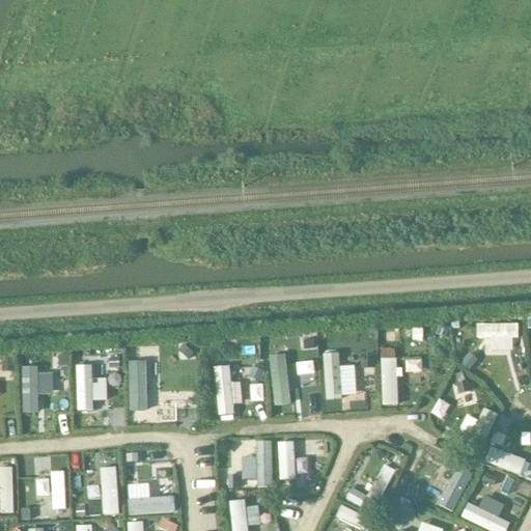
[(519,337),(518,323),(476,324),(476,340),(485,340),(485,355),(512,355),(512,337),(519,337)]
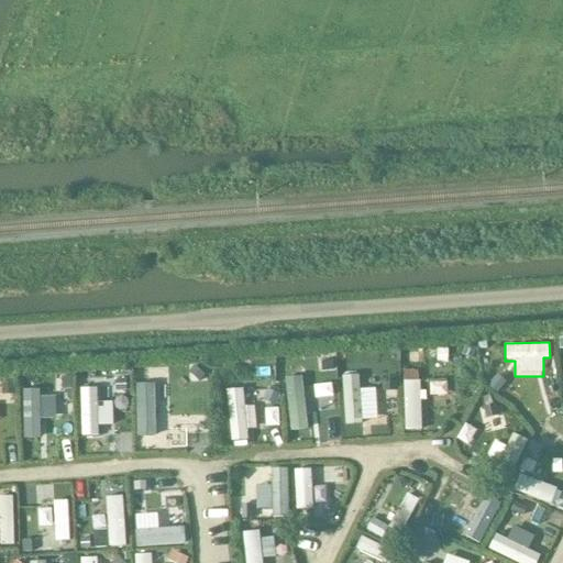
[(307,371),(308,382),(318,381),(319,397),(334,396),(333,368),(307,371)]
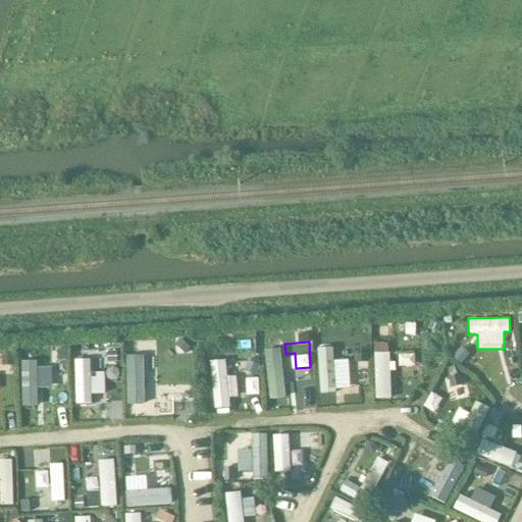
[(374,349),(373,398),(392,399),(393,349),(374,349)]
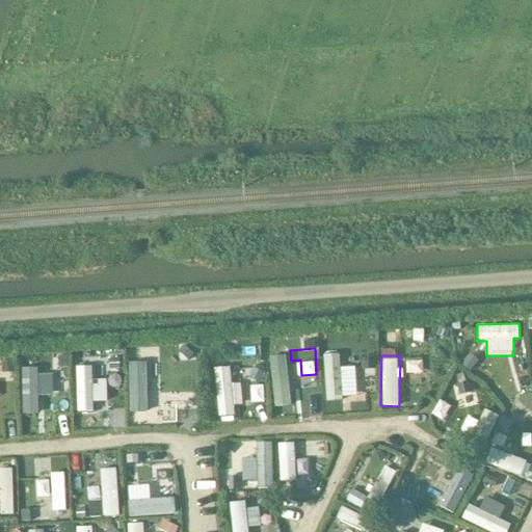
[(271,360),(273,411),(289,410),(288,358),(271,360)]
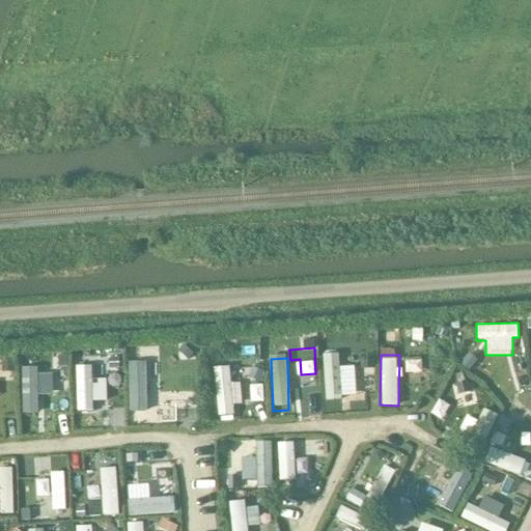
[(128,361),(128,411),(146,411),(147,361),(128,361)]
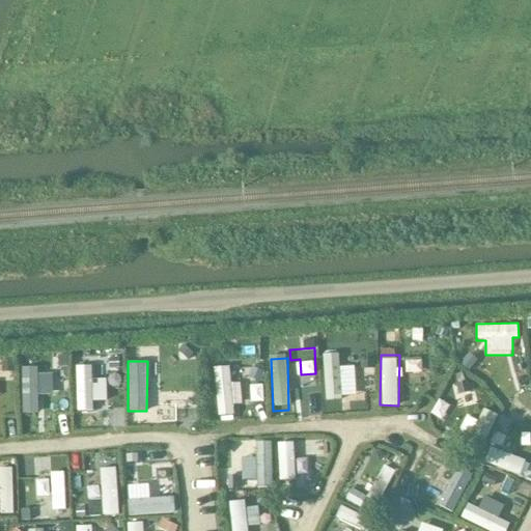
[(342,411),(342,399),(365,398),(365,387),(355,387),(354,363),(323,364),(325,411),(342,411)]
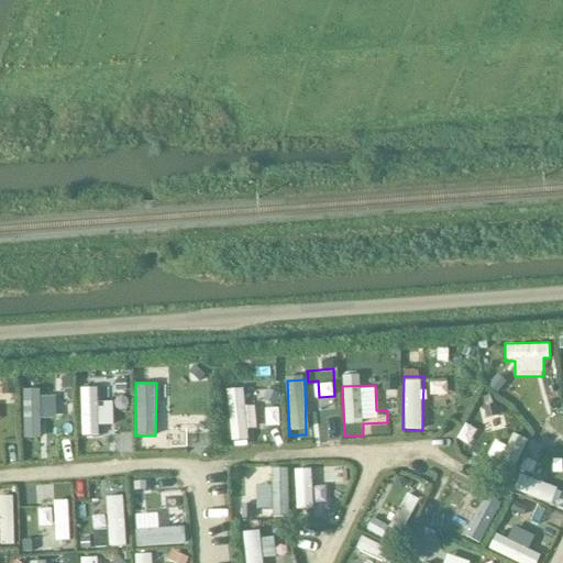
[(113,401),(98,401),(98,387),(80,386),(79,435),(112,437),(113,401)]
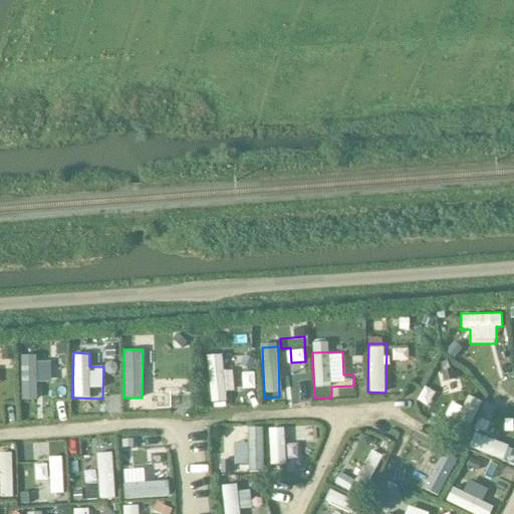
[(229,405),(222,352),(205,355),(212,407),(229,405)]
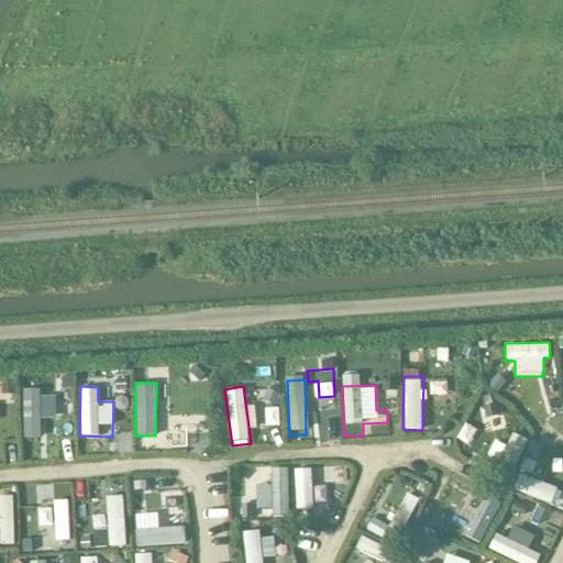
[(463,424),(454,440),(466,446),(475,431),(463,424)]
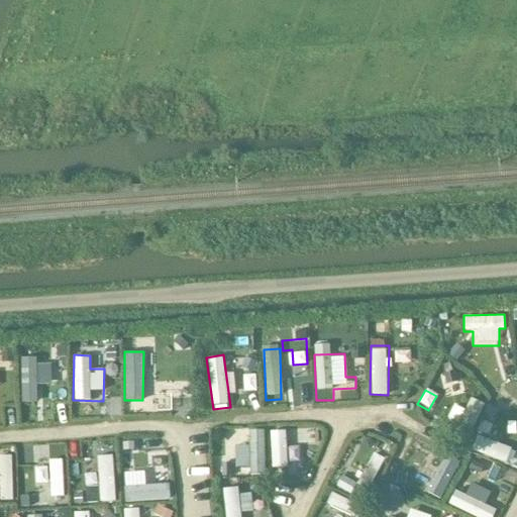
[(470,402),(467,410),(455,405),(443,429),(468,441),(483,408),(470,402)]
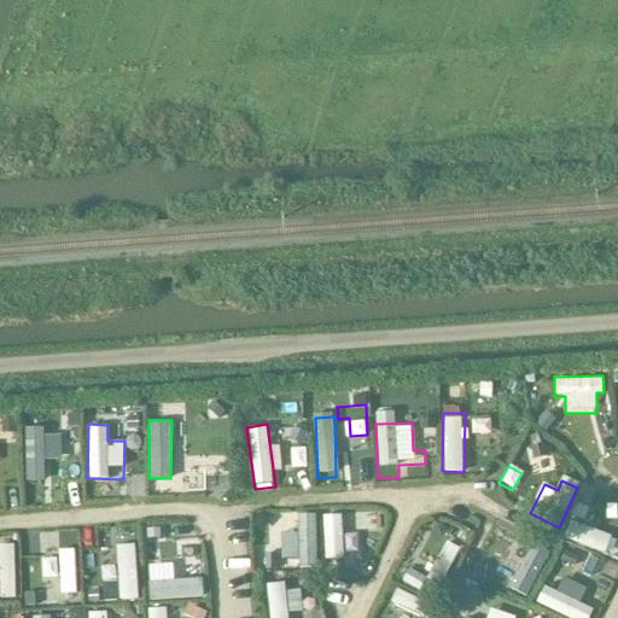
[(298,567),(319,567),(318,513),(297,513),(298,567)]
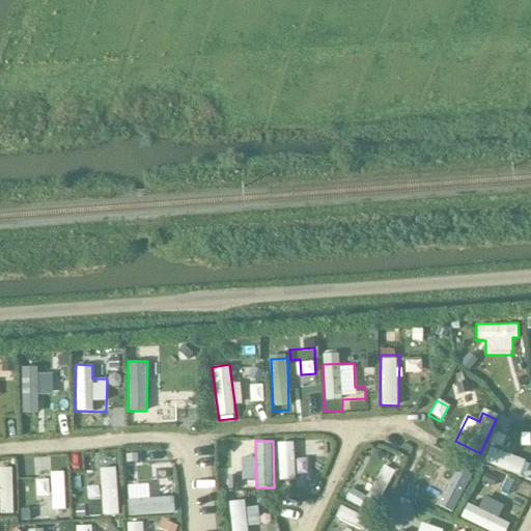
[(277,478),(306,479),(307,443),(279,442),(277,478)]
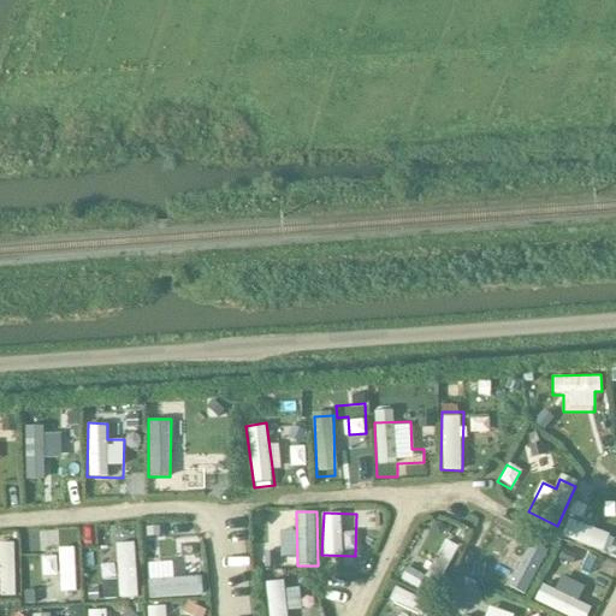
[(603,551),(610,534),(568,517),(561,534),(603,551)]
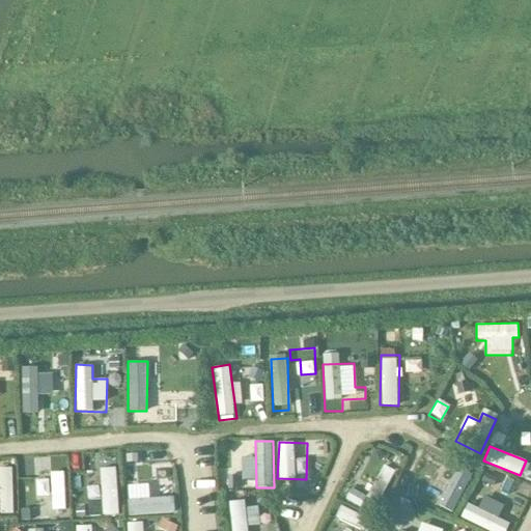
[(459,460),(437,505),(451,512),(475,469),(459,460)]
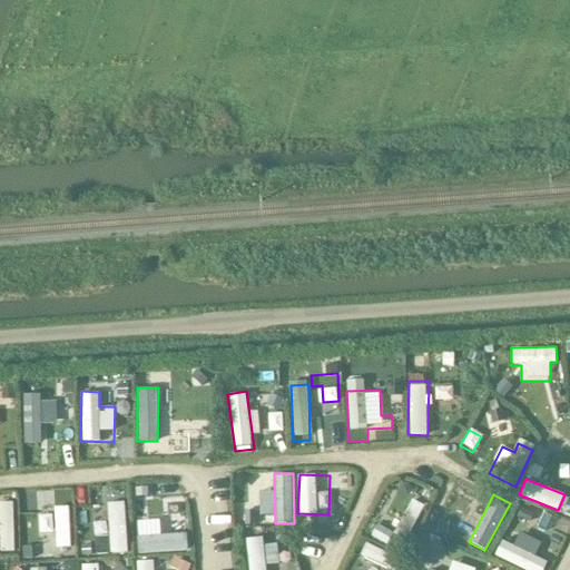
[(391,532),(404,541),(425,507),(412,499),(391,532)]
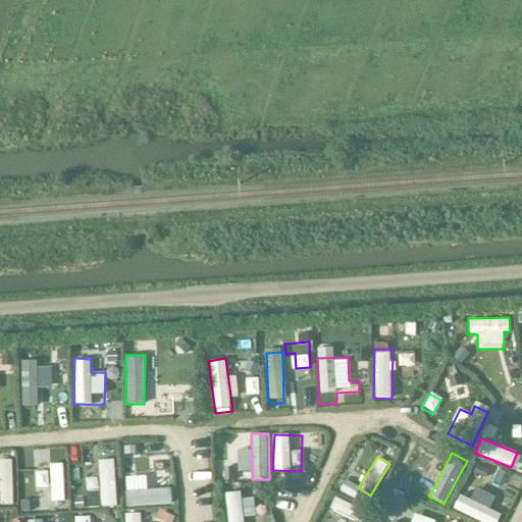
[(0,458),(0,504),(13,504),(11,458),(0,458)]
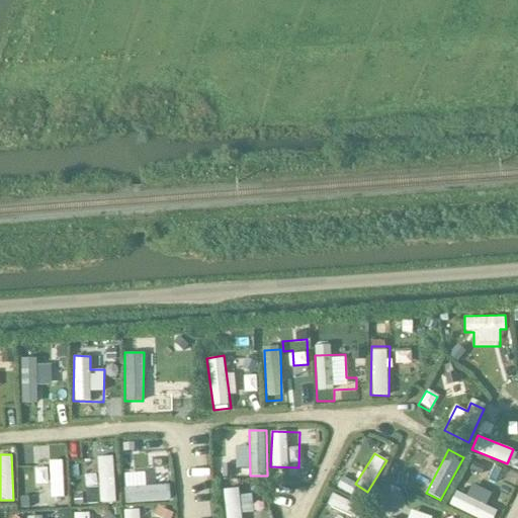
[(111,455),(95,457),(100,503),(116,502),(111,455)]
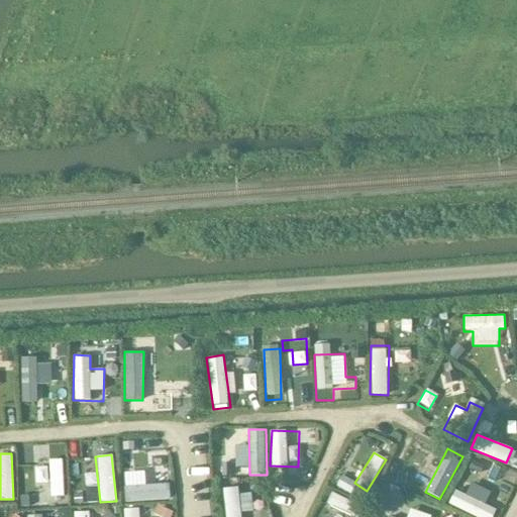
[(64,496),(64,458),(47,458),(48,496),(64,496)]
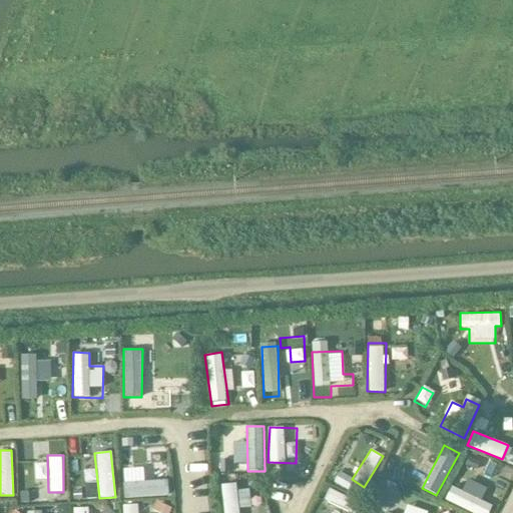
[(481,500),(487,488),(467,479),(461,491),(451,486),(444,500),(471,512),(489,512),(493,505),(481,500)]
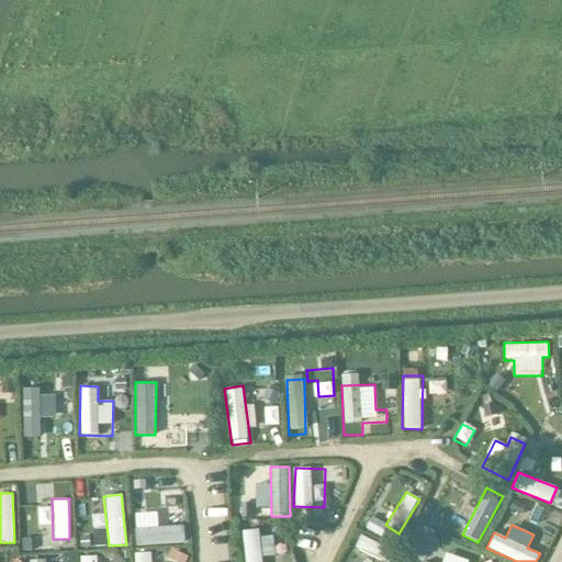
[(135,544),(184,542),(183,527),(135,528),(135,544)]
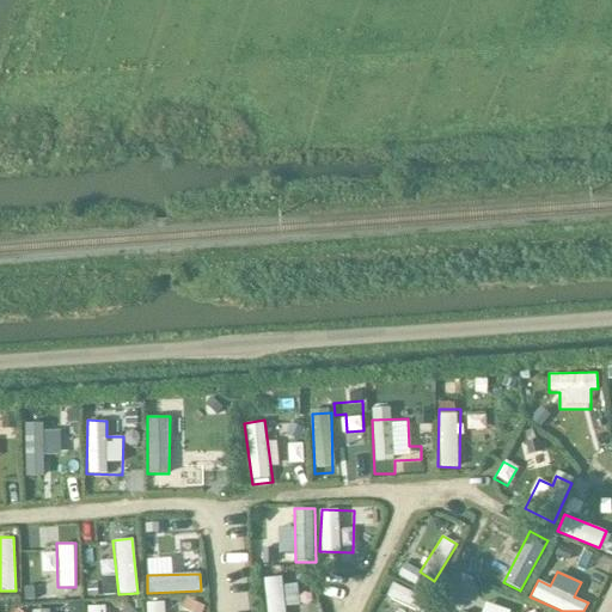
[(295,580),(265,581),(265,611),(286,611),(287,611),(297,611),(295,580)]
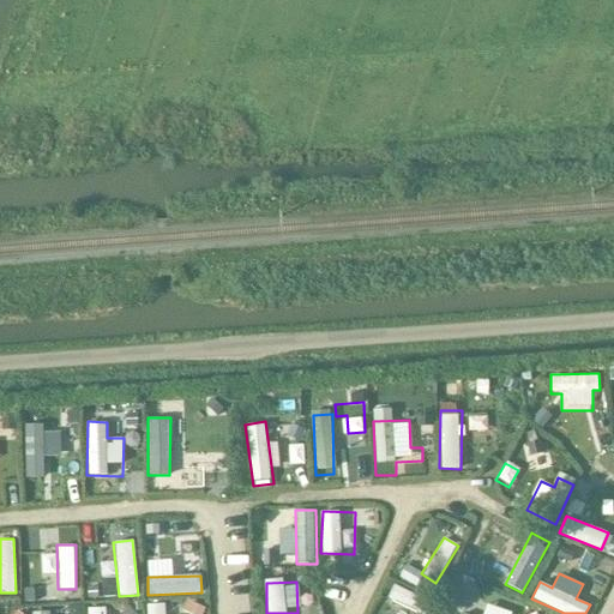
[(422,613),(429,602),(395,585),(380,613),(422,613)]
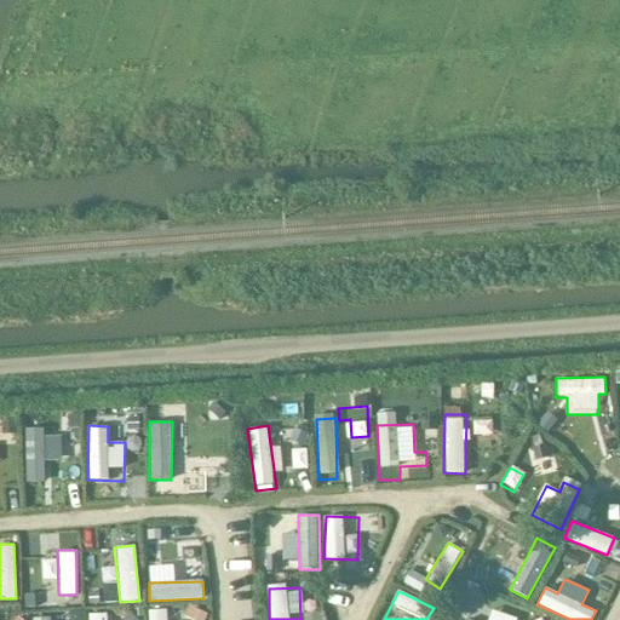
[(167,619),(167,609),(148,610),(148,619),(167,619)]
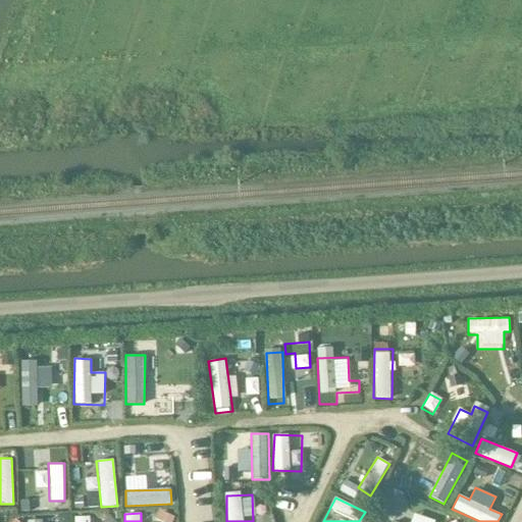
[(436,521),(437,521),(413,513),(410,521),(398,521),(392,520),(390,521),(436,521)]
